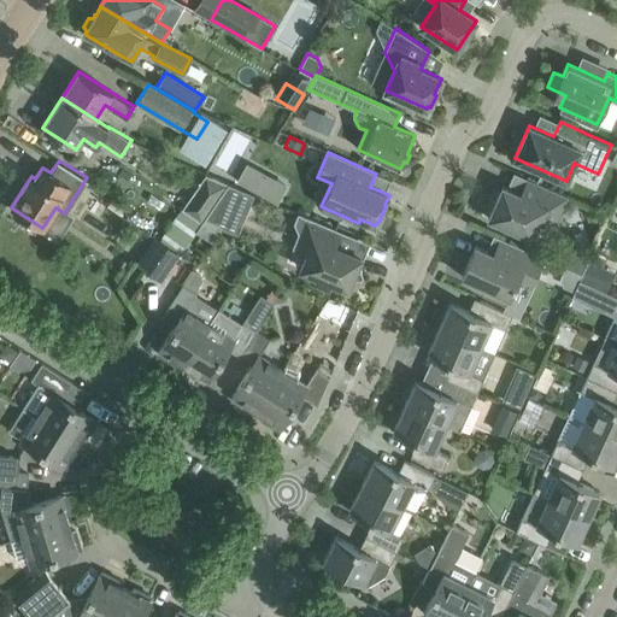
[(287,184),(247,163),(238,181),(277,204),(287,184)]
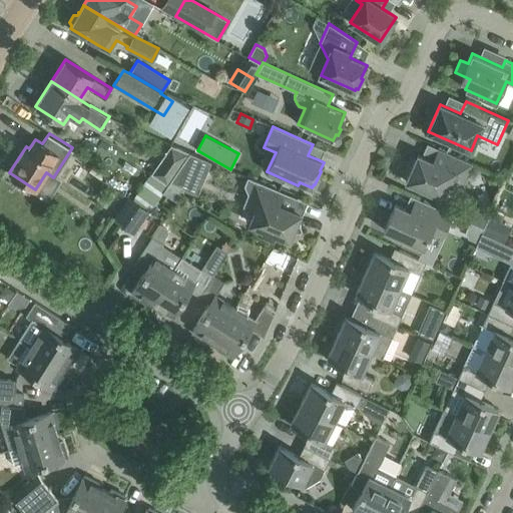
[(151,174),(167,185),(185,159),(189,152),(171,144),(151,174)]
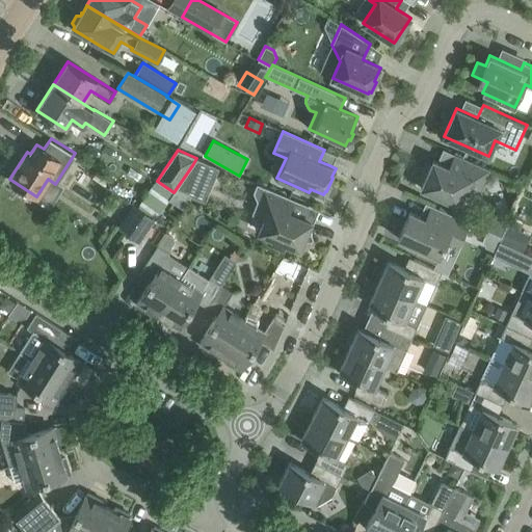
[(433,160),(421,188),(458,205),(464,191),(477,196),(489,169),(454,154),(449,167),(433,160)]
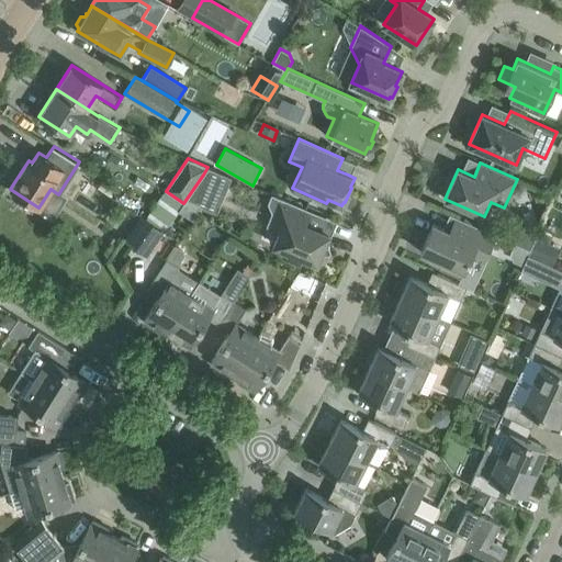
[(208,167),(203,175),(228,186),(232,177),(208,167)]
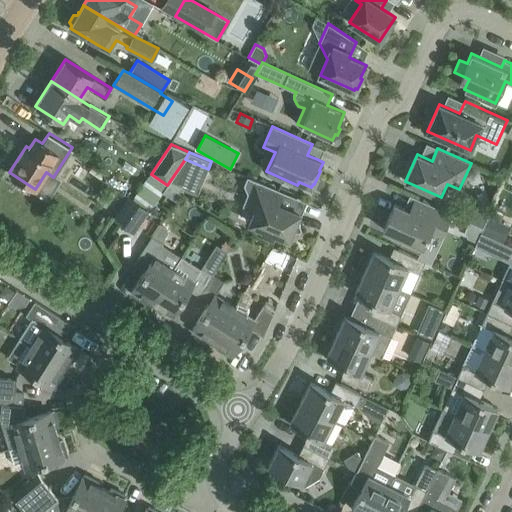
[(278,204),(283,192),(279,190),(247,177),(244,185),(248,194),(255,211),(257,212),(252,224),(265,230),(264,234),(274,238),(276,234),(283,237),(302,230),(297,219),(300,213),(279,204),(278,204)]
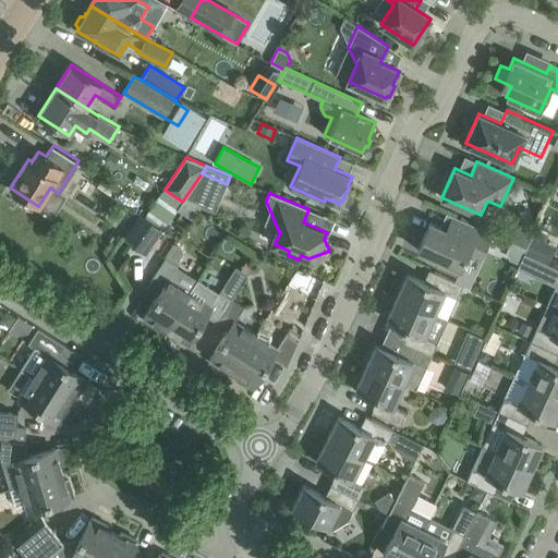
[(123,238),(146,253),(162,230),(140,215),(123,238)]
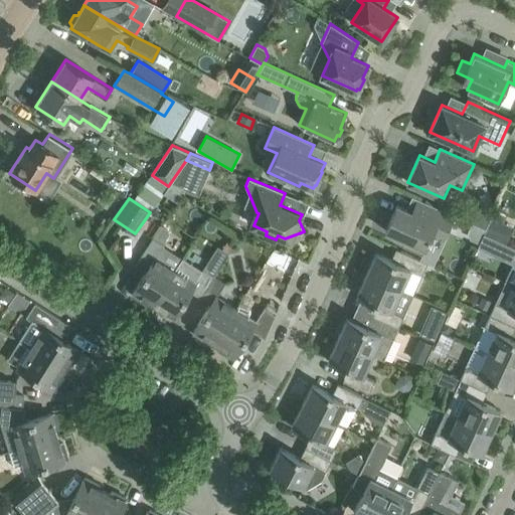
[(397,205),(385,231),(405,239),(402,245),(421,254),(431,235),(439,239),(444,237),(454,215),(417,198),(411,212),(397,205)]
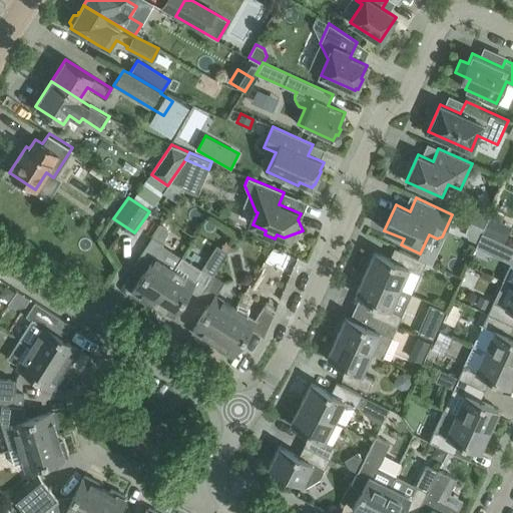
[(466,205),(461,217),(469,221),(484,228),(489,216),(491,211),(486,209),(477,205),(472,202),(466,205)]
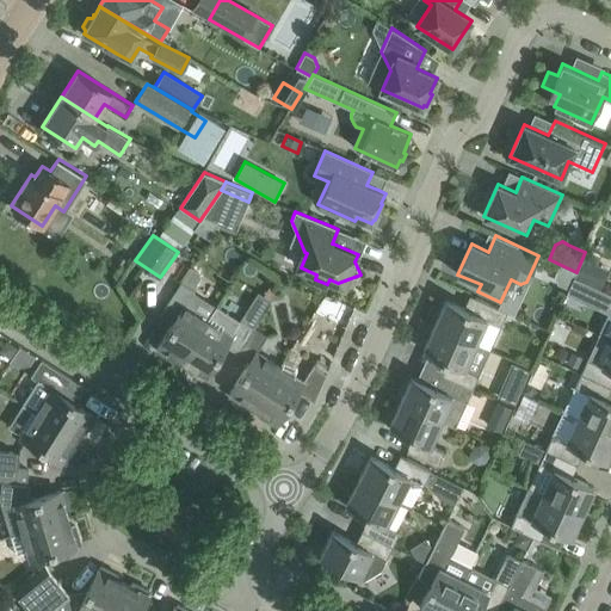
[(576,272),(574,276),(588,283),(598,264),(582,258),(576,272)]
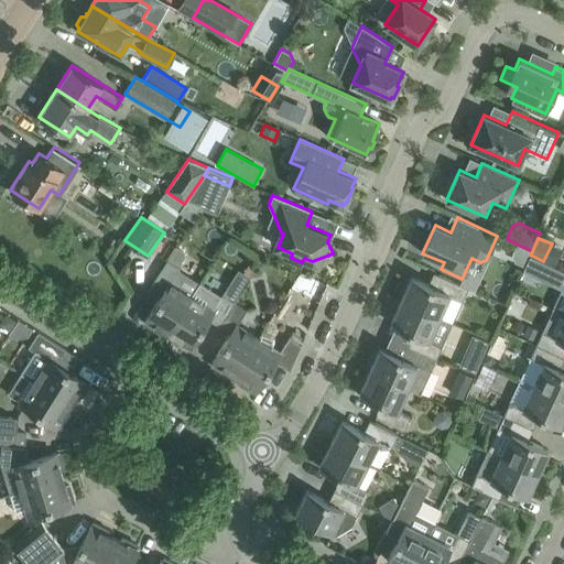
[(530,255),(532,251),(516,243),(511,253),(514,261),(524,267),(530,255)]
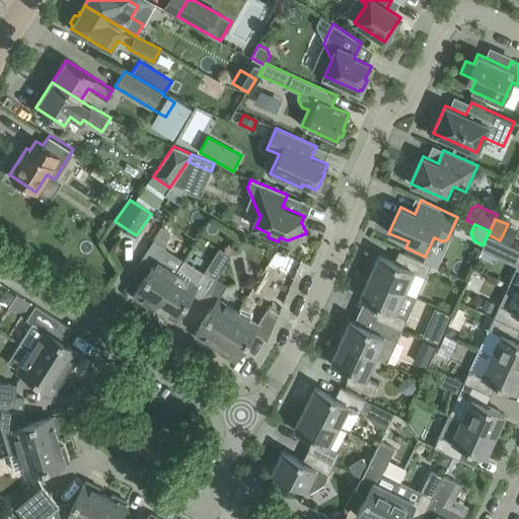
[(162,226),(154,239),(163,244),(169,235),(168,231),(162,228),(163,227),(162,226)]
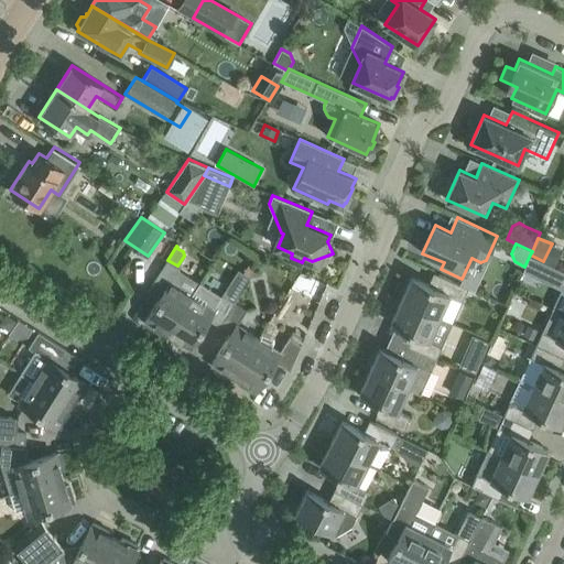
[(170,282),(180,268),(177,266),(167,260),(152,283),(163,291),(145,318),(147,320),(144,323),(159,332),(161,328),(167,333),(192,295),(170,282)]
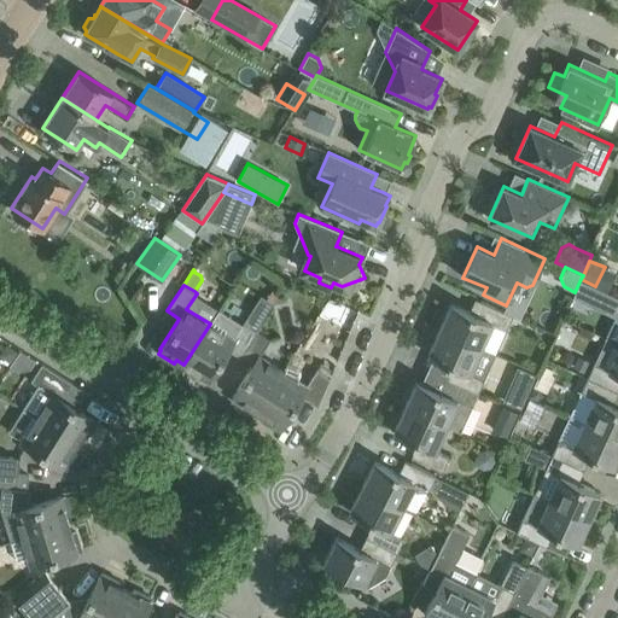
[(439,328),(482,348),(493,322),(507,328),(513,315),(481,301),(481,302),(482,302),(476,314),(452,303),(439,328)]
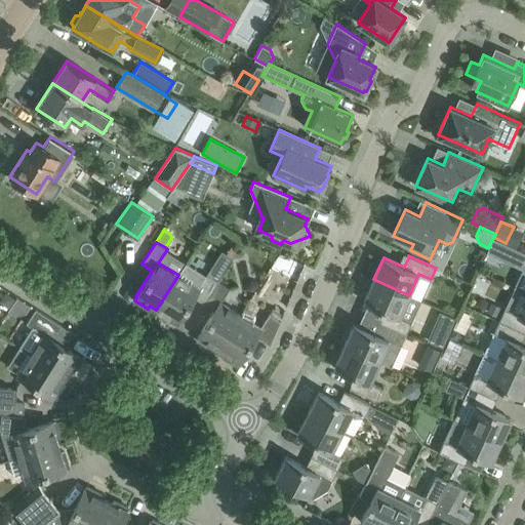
[(522,270),(515,287),(524,291),(524,256),(523,263),(524,265),(523,269),(522,270)]
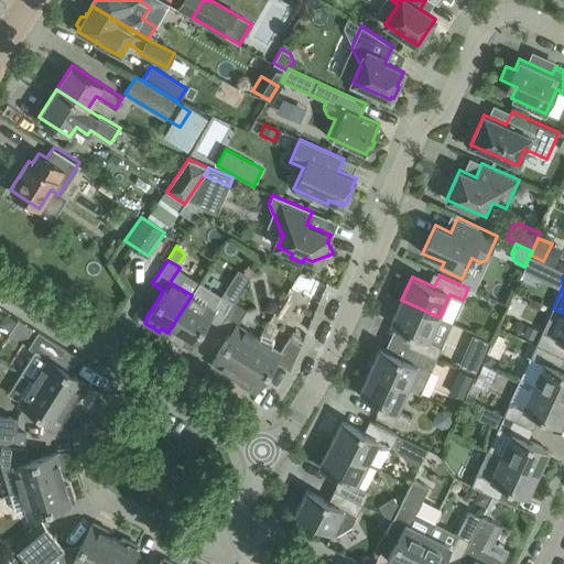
[(221,294),(219,297),(198,284),(192,295),(167,333),(175,337),(173,340),(187,349),(190,346),(191,347),(208,318),(219,326),(235,302),(221,294)]
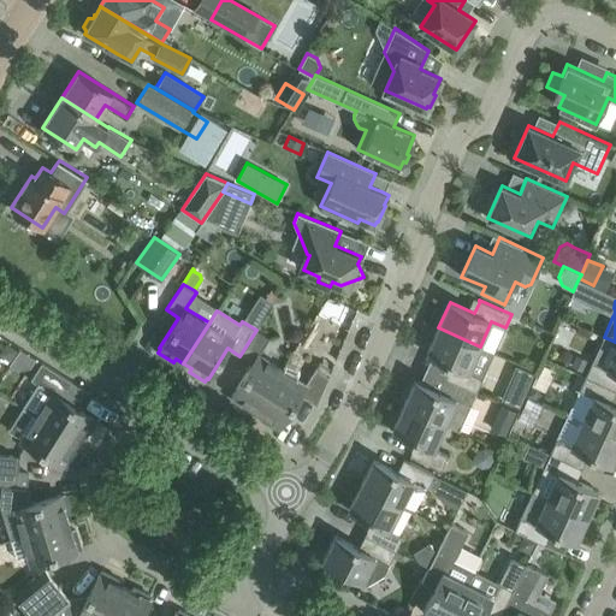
[(469,372),(480,347),(438,327),(426,354),(451,365),(446,377),(445,377),(445,378),(477,391),(483,378),(469,372)]
